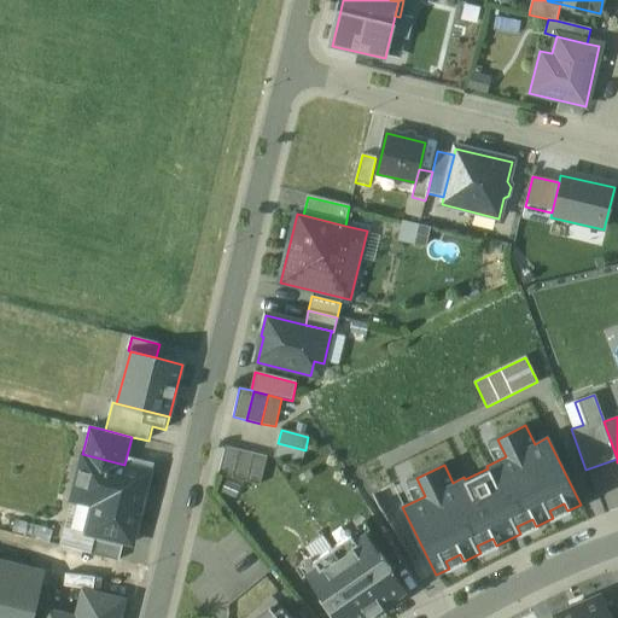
[(302,465),(305,450),(278,443),(274,458),(302,465)]
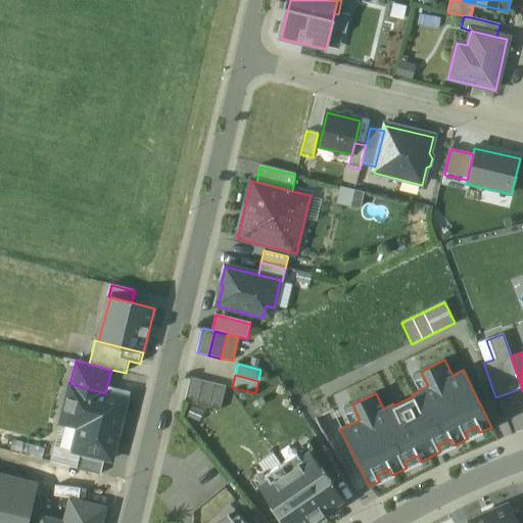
[(202,381),(191,378),(185,401),(196,405),(202,381)]
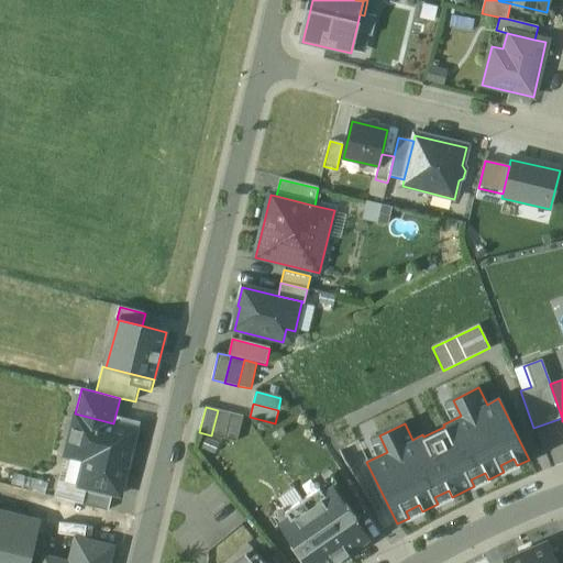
[(231,414),(218,410),(211,435),(224,439),(231,414)]
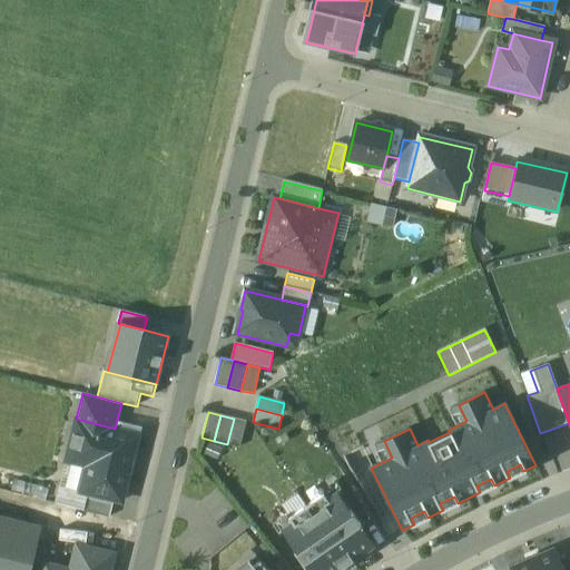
[(115,429),(76,419),(68,451),(89,457),(80,491),(121,501),(138,434),(115,429)]
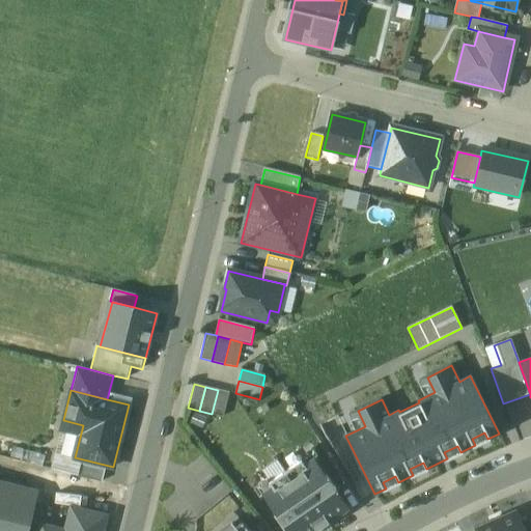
[(229,393),(218,390),(212,414),(223,417),(229,393)]
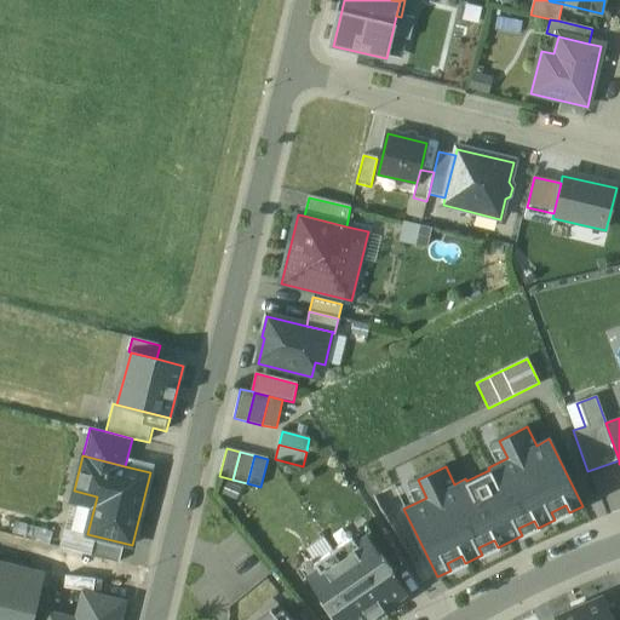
[(320,569),(308,578),(337,619),(366,619),(368,619),(372,619),(386,610),(384,607),(406,592),(367,537),(356,544),(351,538),(315,563),(320,569)]
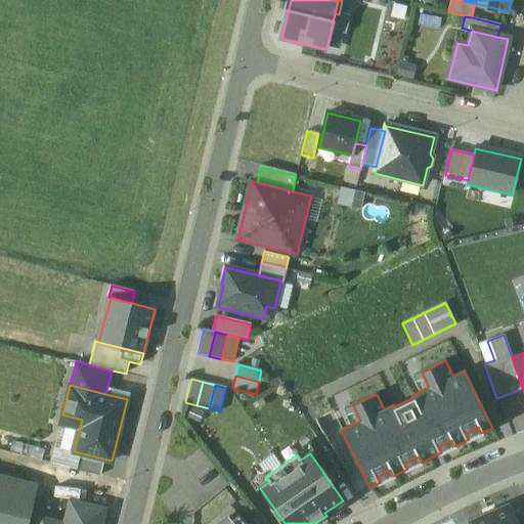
[(103,464),(80,457),(77,469),(100,475),(103,464)]
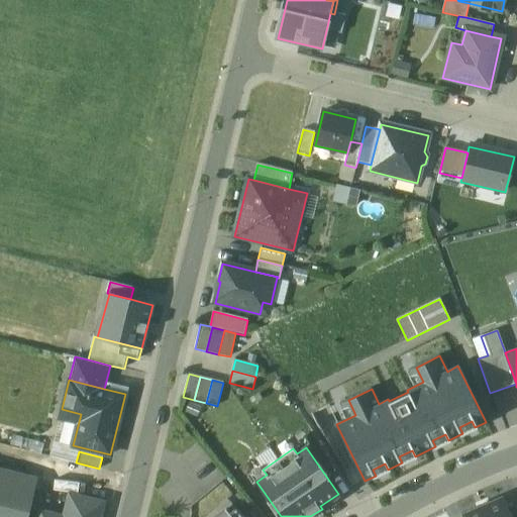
[(27,516),(36,480),(0,471),(0,516),(27,516)]
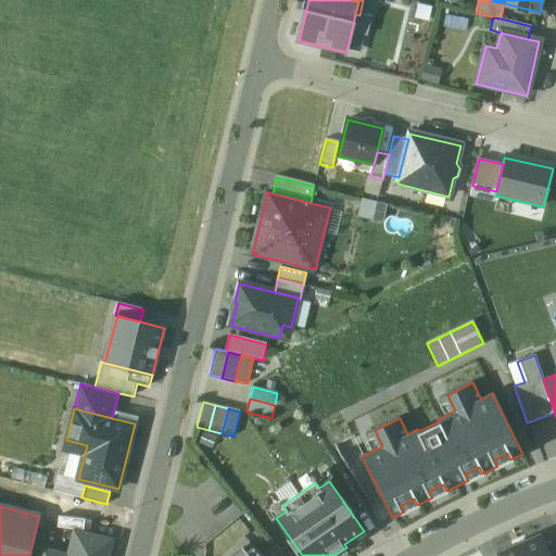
[(106,555),(111,541),(74,532),(67,555),(106,555)]
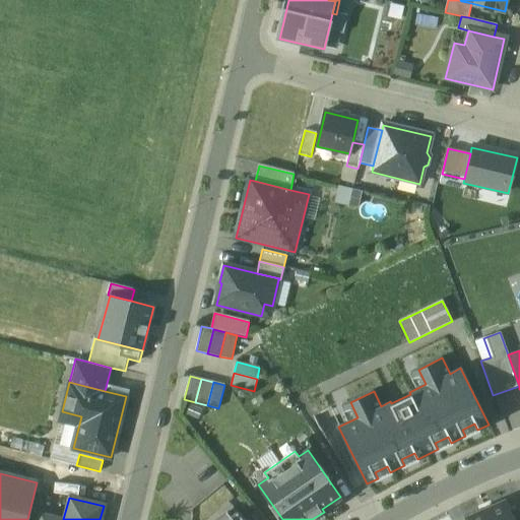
[(514,519),(506,500),(485,509),(491,519),(514,519)]
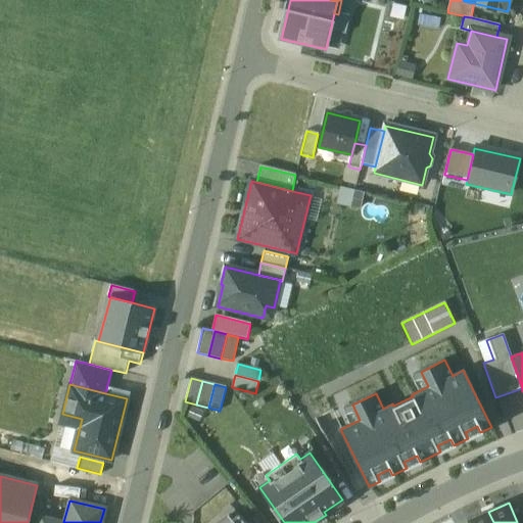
[(493,522),(488,512),(468,520),(469,522),(493,522)]
